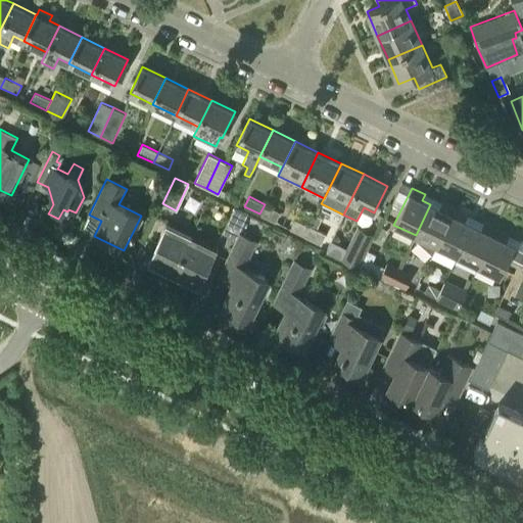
[(430,204),(416,235),(414,238),(431,254),(436,245),(454,208),(441,202),(439,208),(430,204)]
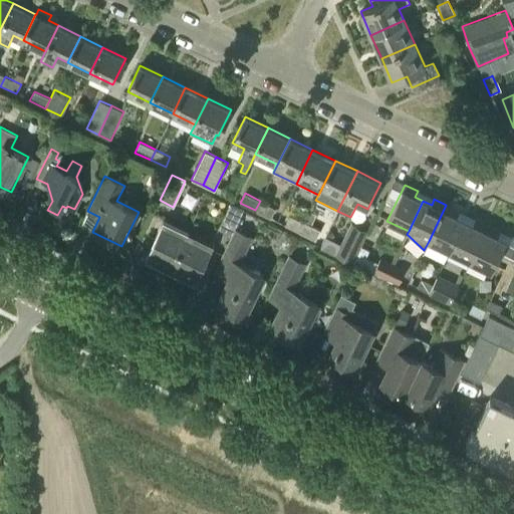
[(275,208),(260,201),(255,210),(270,218),(275,208)]
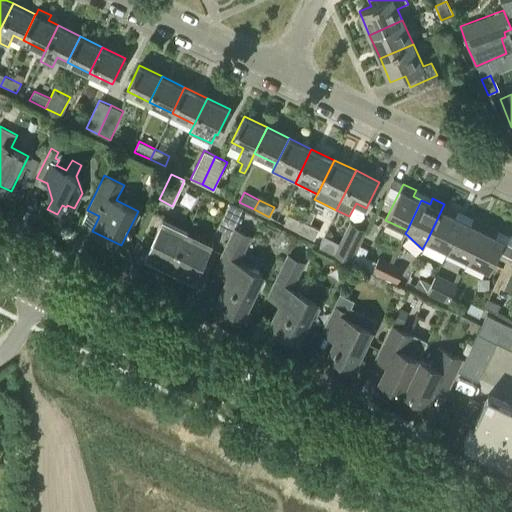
[(236,222),(242,209),(229,202),(217,228),(230,234),(236,222)]
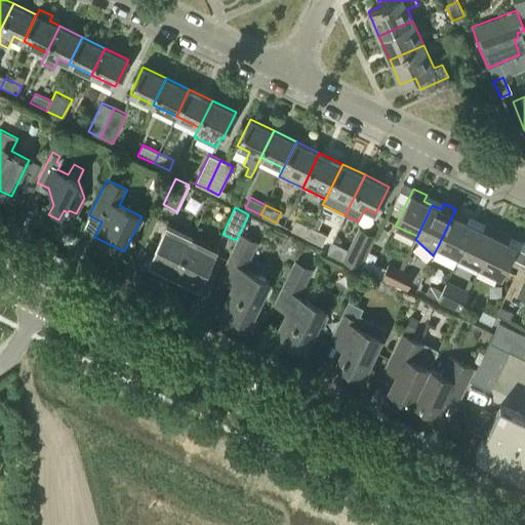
[(469,215),(455,209),(438,246),(459,256),(474,226),(466,221),(469,215)]
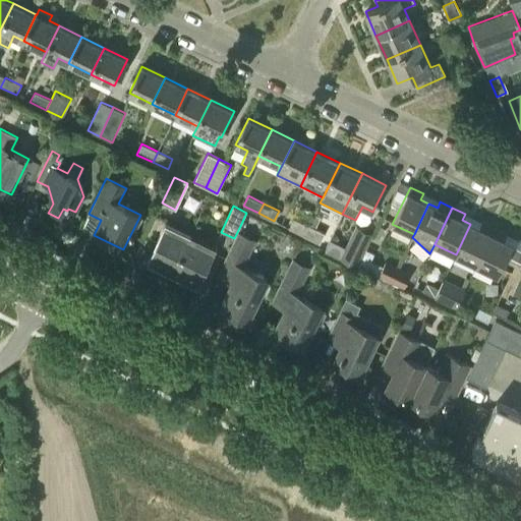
[(304,235),(309,225),(293,218),(288,228),(304,235)]
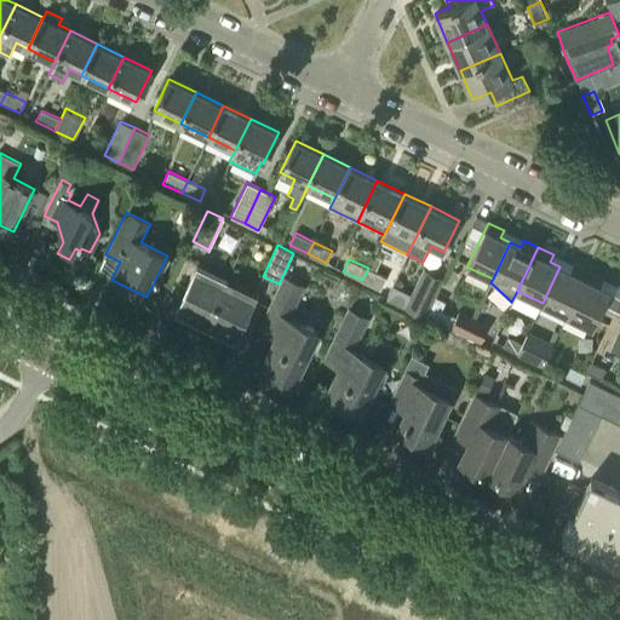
[(205,326),(228,280),(197,264),(174,310),(205,326)]
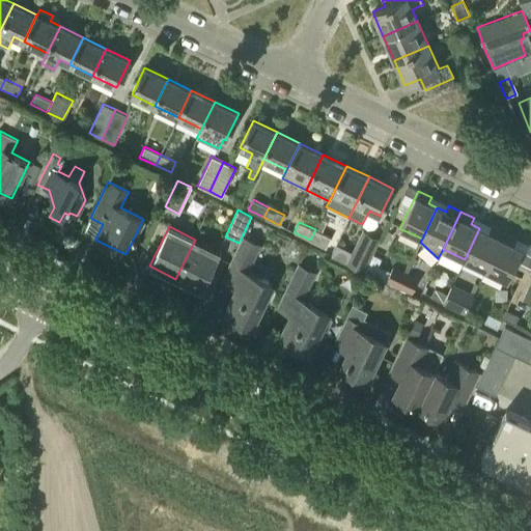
[(479,228),(465,259),(485,270),(503,232),(491,226),(488,232),(479,228)]
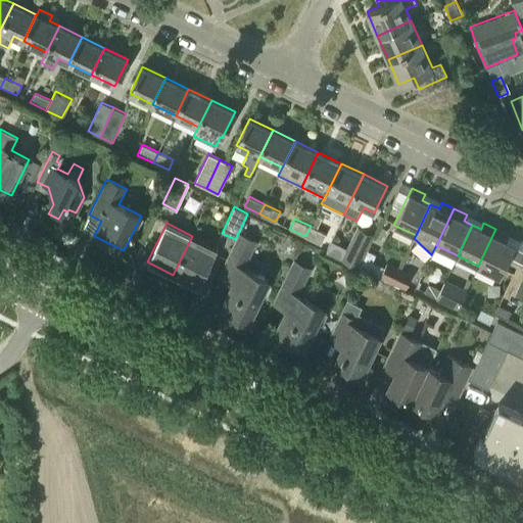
[(311,226),(305,236),(321,244),(326,234),(311,226)]
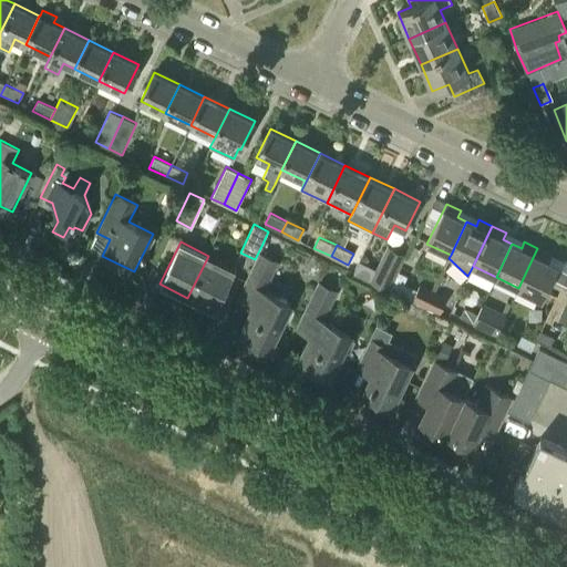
[(405,255),(395,250),(392,248),(378,279),(390,285),(398,270),(405,255)]
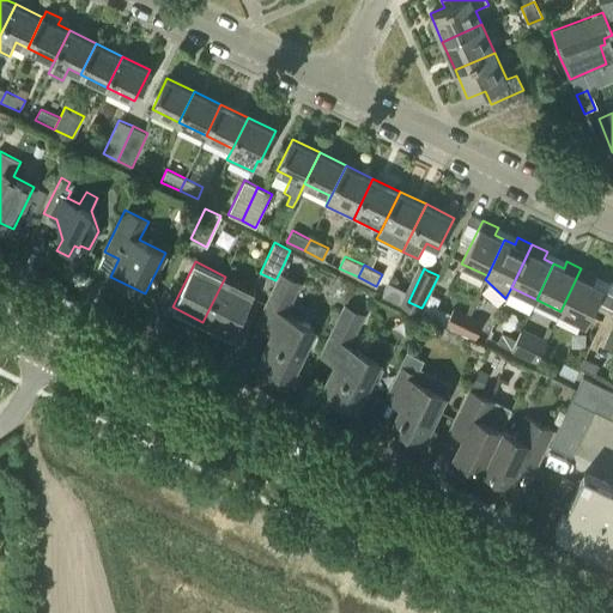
[(581,268),(560,311),(586,323),(604,287),(593,283),(596,275),(581,268)]
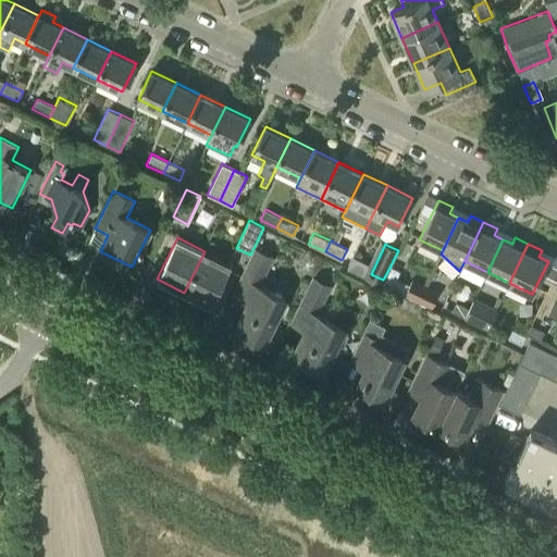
[(232,295),(247,302),(235,327),(264,342),(285,298),(259,285),(273,258),(255,249),(232,295)]
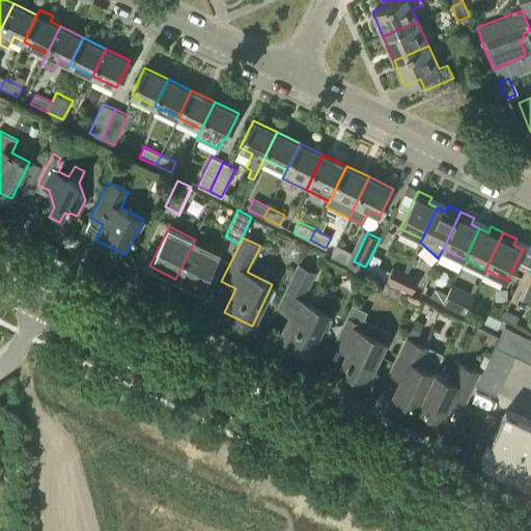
[(195,240),(175,279),(201,291),(221,252),(195,240)]
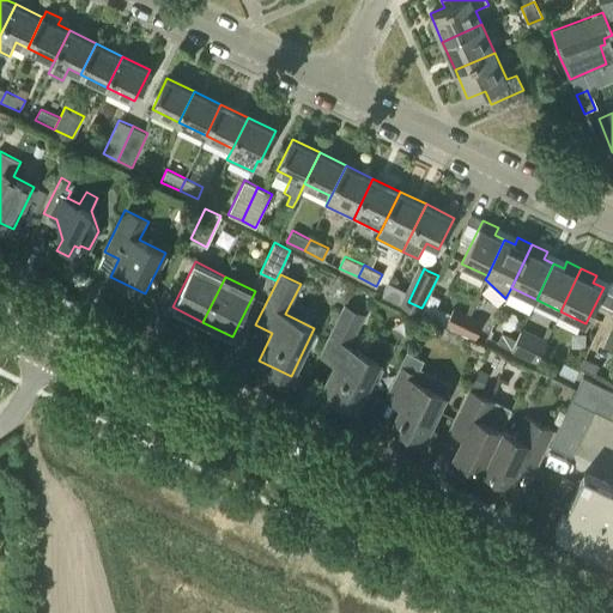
[(430,292),(422,308),(419,313),(445,325),(444,325),(460,333),(468,315),(454,308),(450,313),(436,305),(441,298),(430,292)]
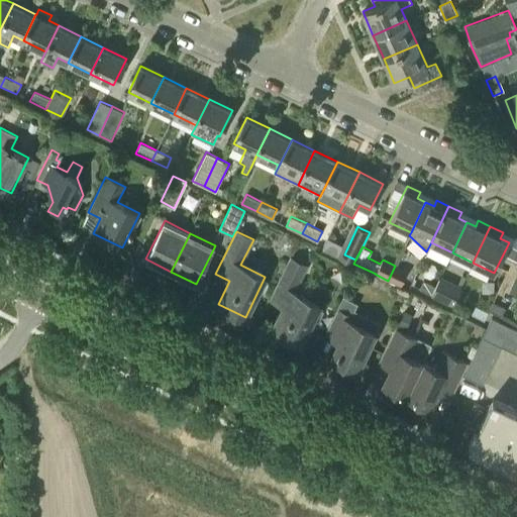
[(321,332),(309,326),(320,304),(295,291),(307,266),(290,257),(270,300),(283,307),(272,329),(301,343),(313,349),(321,332)]
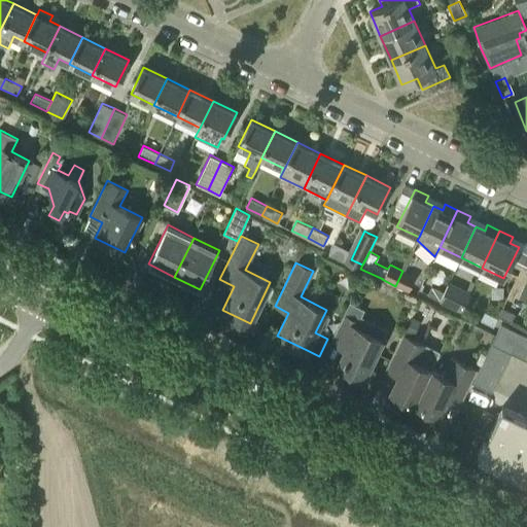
[(402,271),(395,286),(408,292),(415,277),(402,271)]
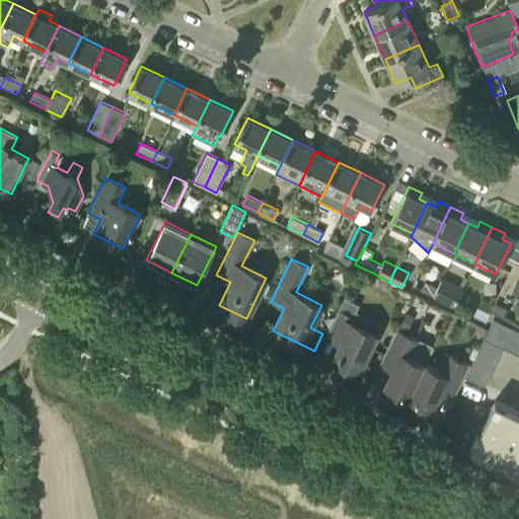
[(433,295),(437,287),(425,282),(421,289),(433,295)]
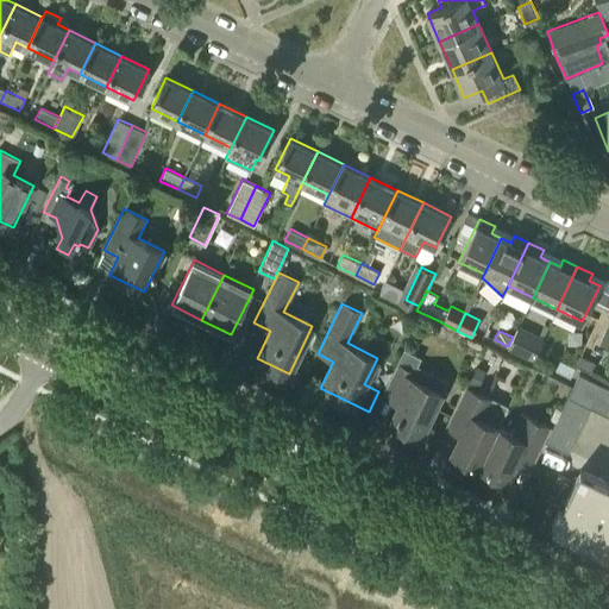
[(513,337),(508,346),(523,353),(527,344),(513,337)]
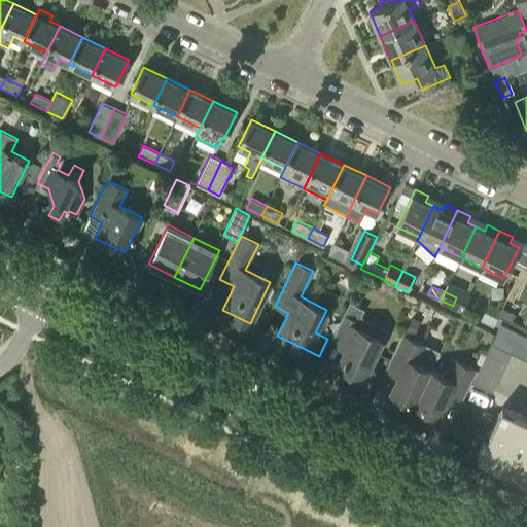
[(501,308),(498,316),(511,322),(515,314),(501,308)]
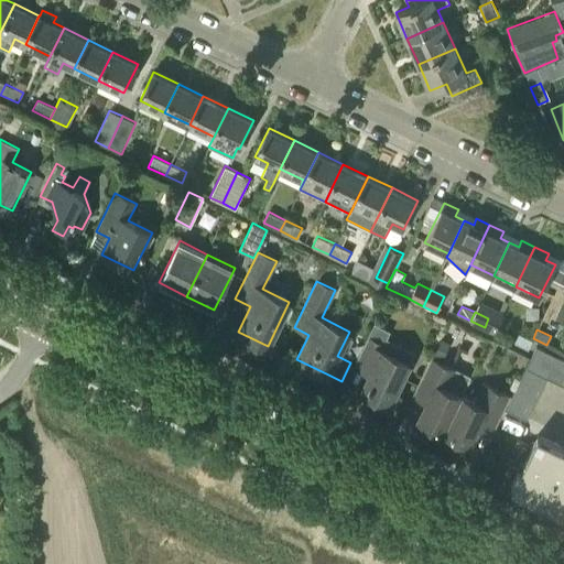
[(514,343),(528,348),(532,340),(519,334),(514,343)]
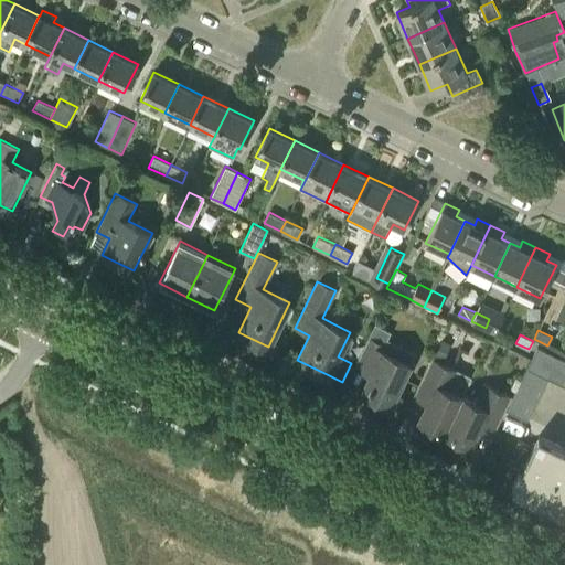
[(373,369),(361,392),(390,405),(411,363),(382,350),(385,344),(369,337),(356,361),(373,369)]
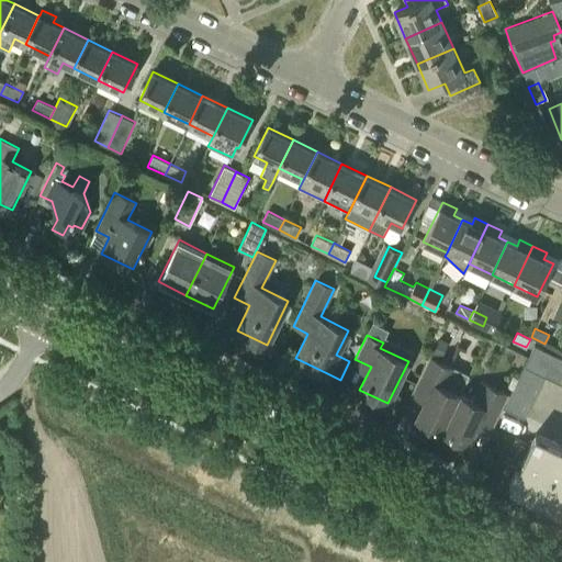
[(534,346),(519,377),(540,386),(544,377),(534,346)]
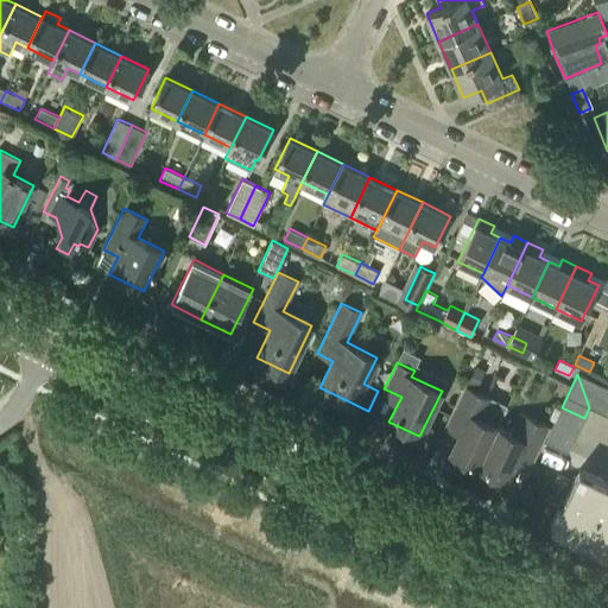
[(607,398),(607,388),(577,374),(589,407),(601,412),(607,398)]
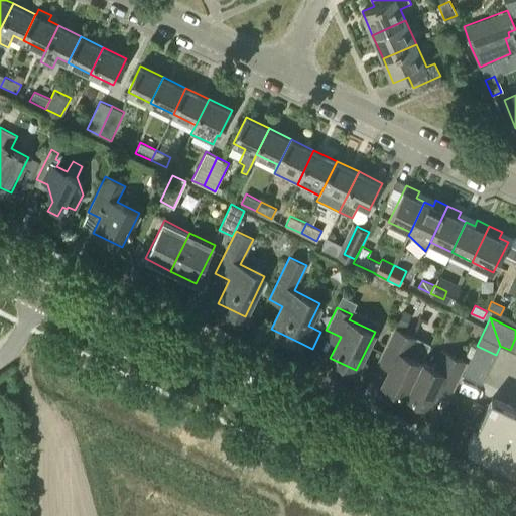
[(430,345),(394,327),(379,358),(392,364),(382,383),(406,395),(422,361),(430,345)]
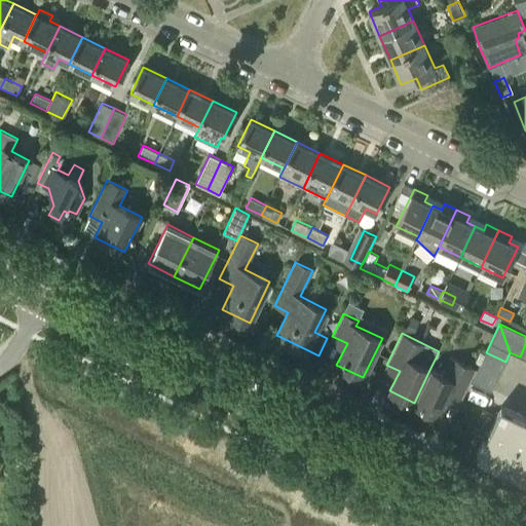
[(486,352),(481,363),(500,372),(505,362),(486,352)]
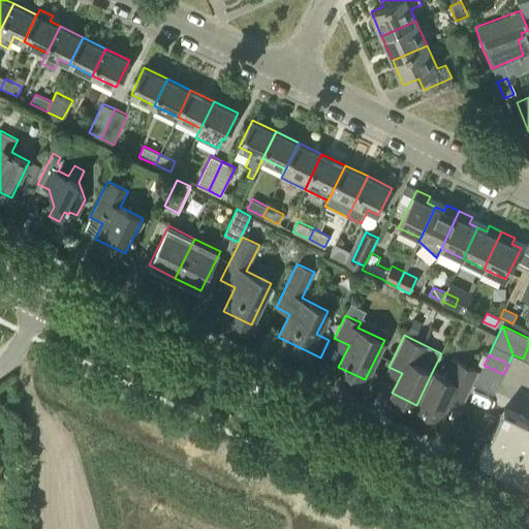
[(433,370),(416,405),(440,416),(450,396),(463,403),(478,371),(455,360),(446,376),(433,370)]
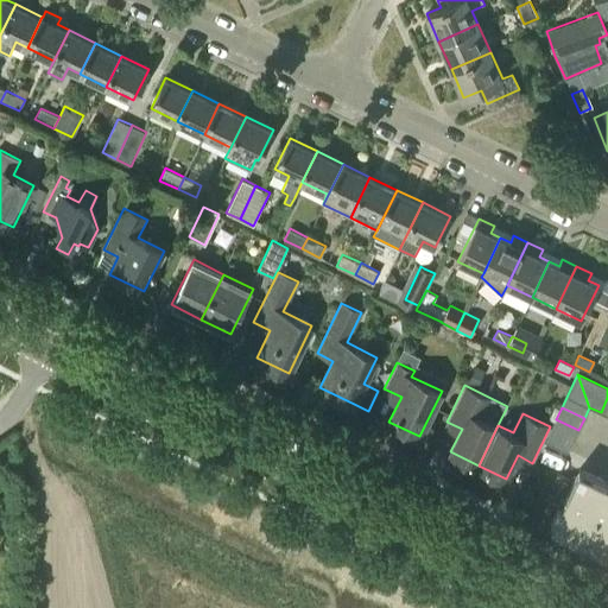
[(556,419),(551,430),(572,441),(578,430),(556,419)]
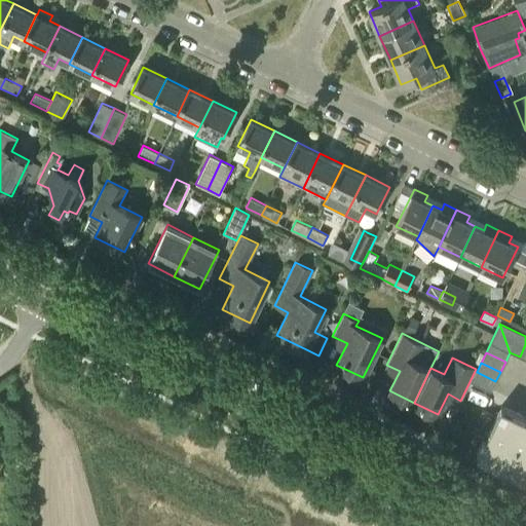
[(386,365),(378,381),(389,387),(398,370),(386,365)]
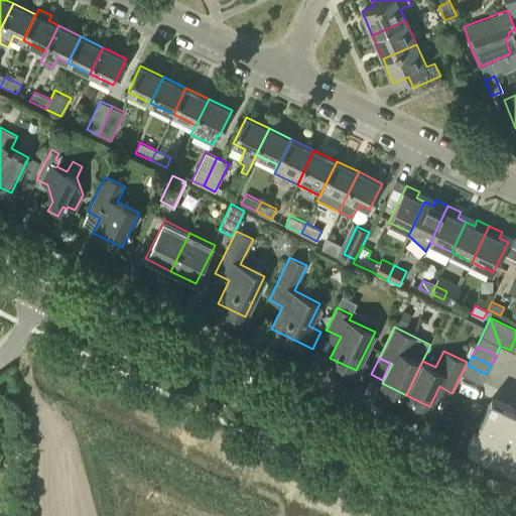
[(486,374),(468,365),(463,375),(482,384),(486,374)]
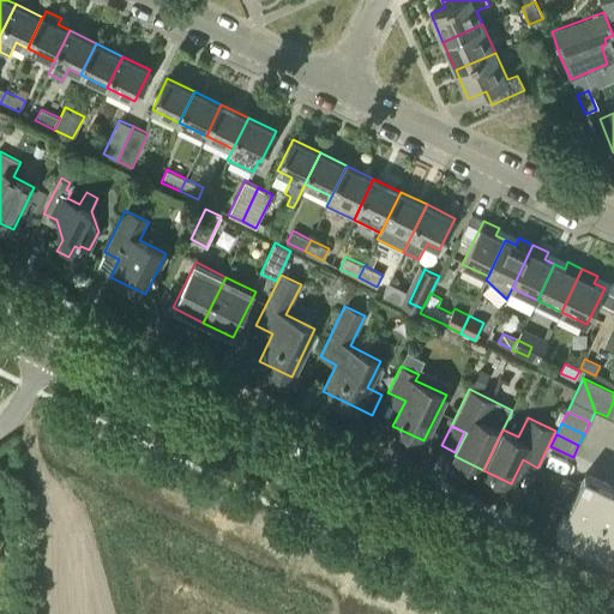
[(613,487),(585,474),(557,533),(613,560),(613,487)]
